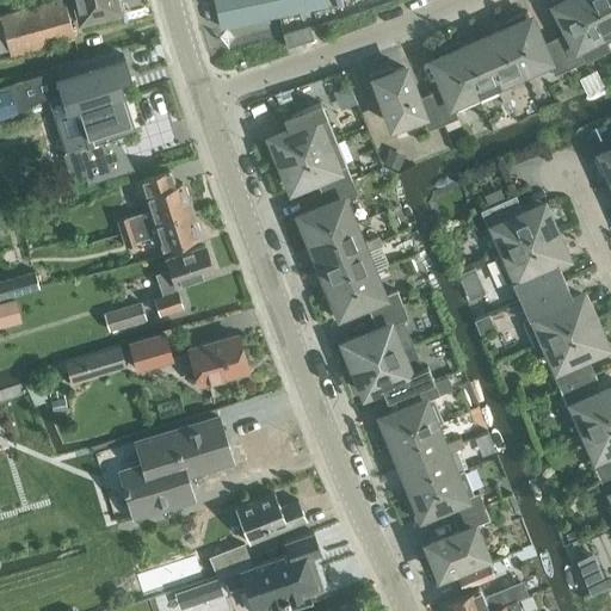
[(65,0),(57,0),(0,16),(0,51),(10,49),(11,56),(75,38),(65,0)]
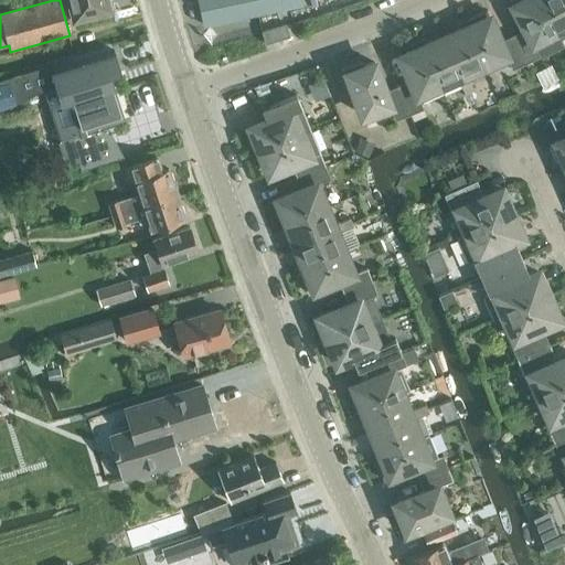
[(110,12),(107,0),(67,0),(74,22),(110,12)]
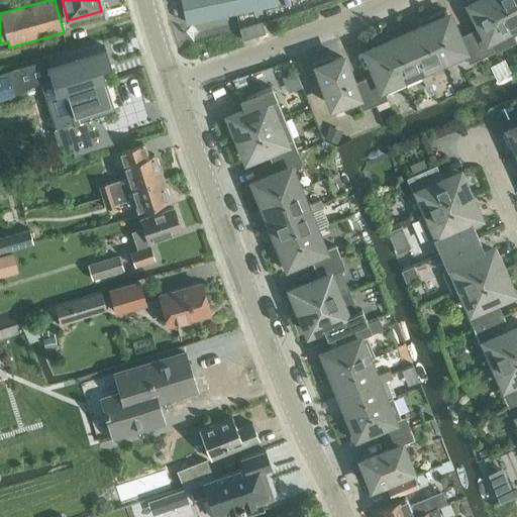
[(276,0),(182,0),(187,22),(277,4),(276,0)]
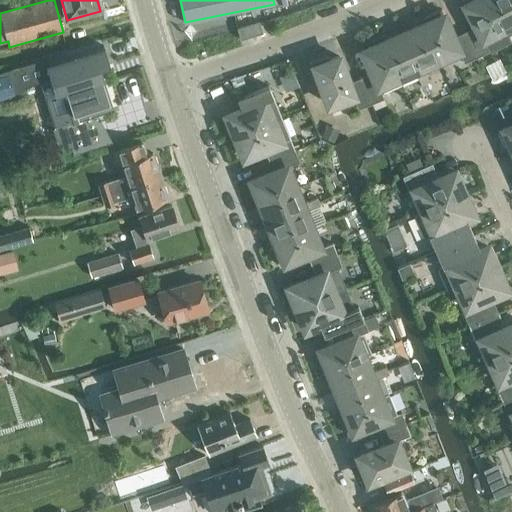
[(487,0),(461,0),(466,8),(467,7),(476,26),(464,32),(475,56),(489,49),(508,39),(502,27),(487,0)]
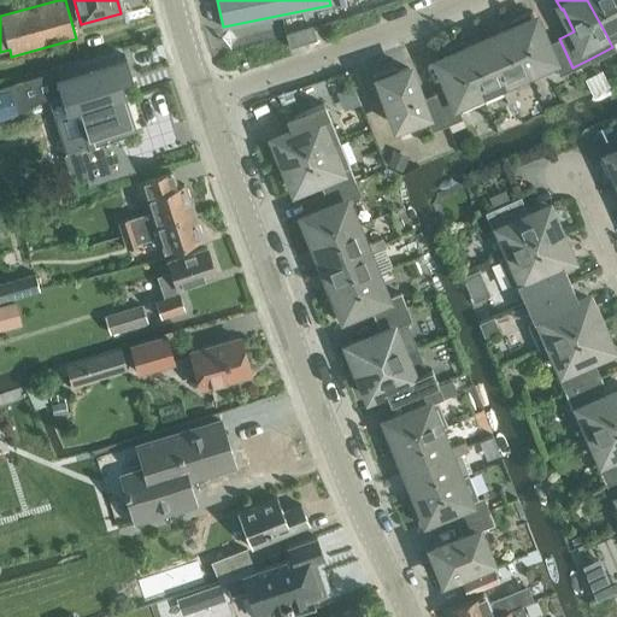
[(587,0),(605,33),(616,25),(616,1),(616,0),(587,0)]
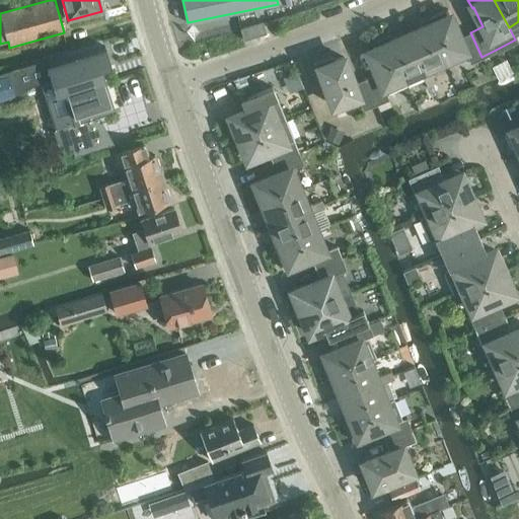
[(448,9),(426,19),(443,60),(464,50),(470,62),(482,57),(470,32),(460,38),(451,18),(452,17),(448,9)]
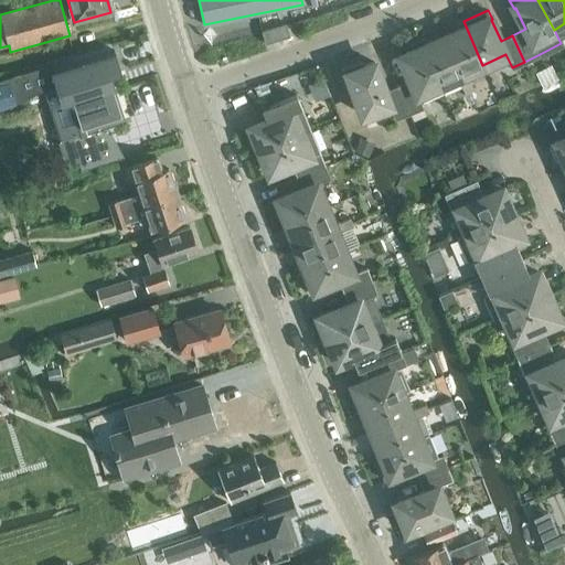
[(462,30),(445,38),(461,75),(458,77),(461,85),(470,82),(466,73),(482,65),(464,21),(459,23),(462,30)]
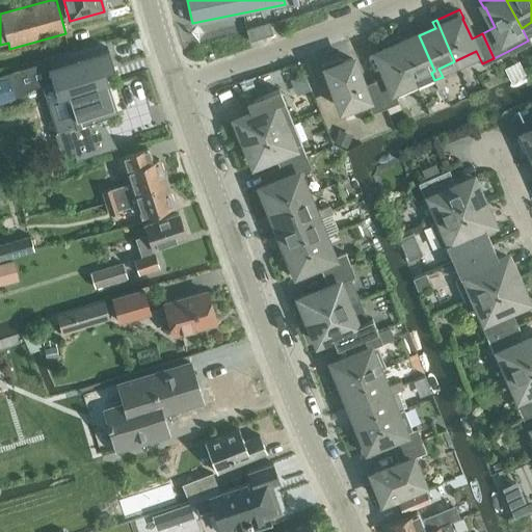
[(249,42),(273,34),(270,22),(246,29),(249,42)]
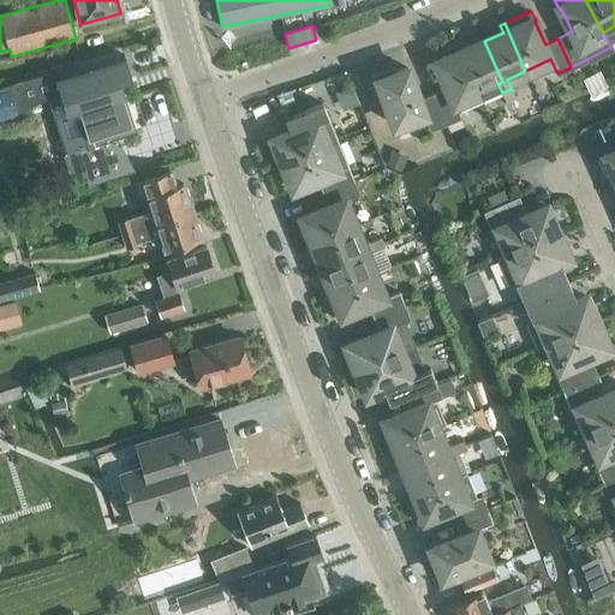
[(464,41),(457,45),(478,93),(497,84),(499,84),(502,82),(484,41),(466,48),(464,41)]
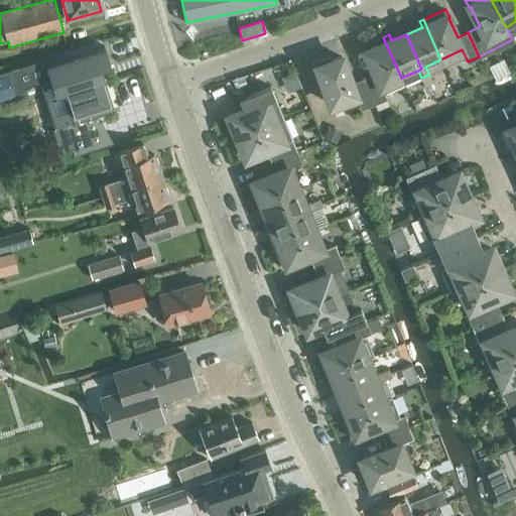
[(383,37),(362,46),(366,54),(367,53),(375,74),(363,79),(373,105),(387,99),(382,87),(401,78),(383,37)]
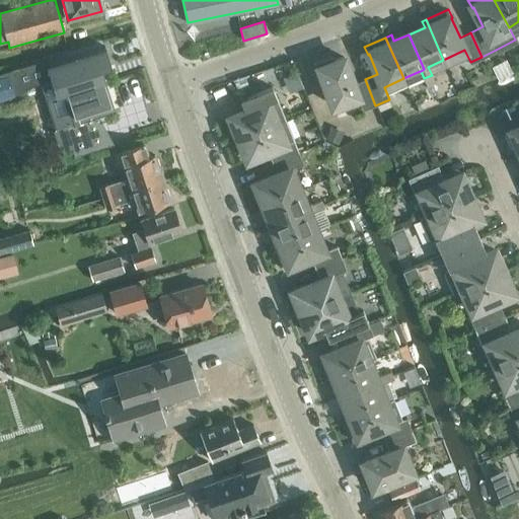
[(0,102),(26,95),(24,88),(52,79),(57,94),(48,97),(55,120),(71,115),(73,121),(65,123),(75,156),(106,147),(97,115),(114,109),(101,69),(112,66),(105,47),(47,65),(46,60),(0,73),(0,102)]
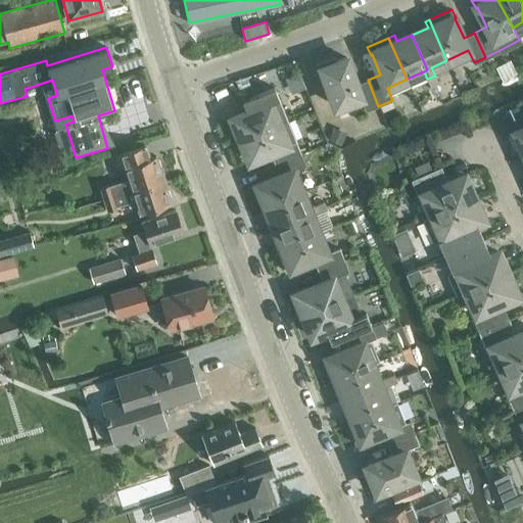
[(336,57),(317,64),(320,75),(324,73),(336,106),(361,97),(366,111),(378,106),(368,80),(357,84),(346,58),(337,61),(336,57)]
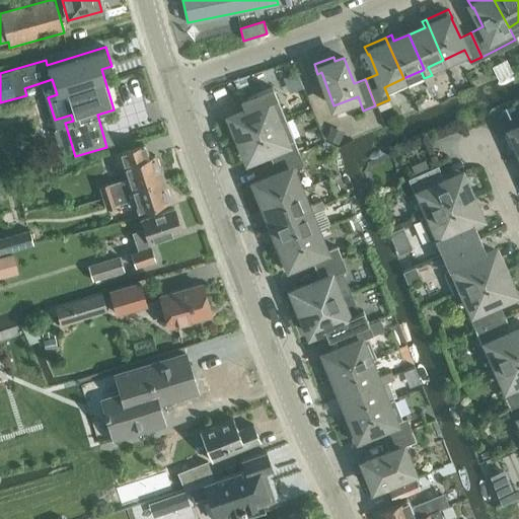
[(267,69),(252,75),(257,85),(272,80),(267,69)]
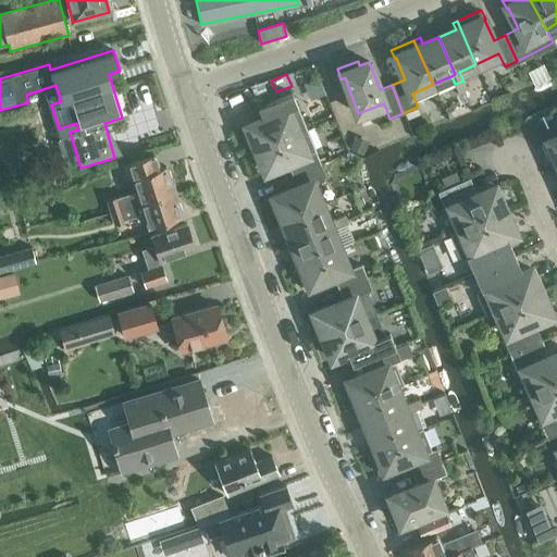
[(463,81),(455,84),(458,93),(467,88),(463,81)]
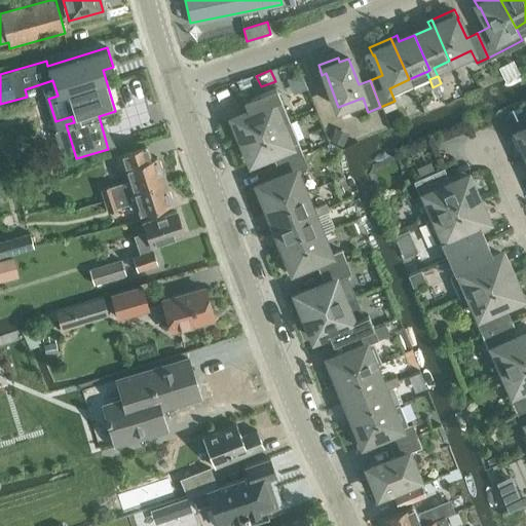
[(248,78),(236,83),(241,94),(252,89),(248,78)]
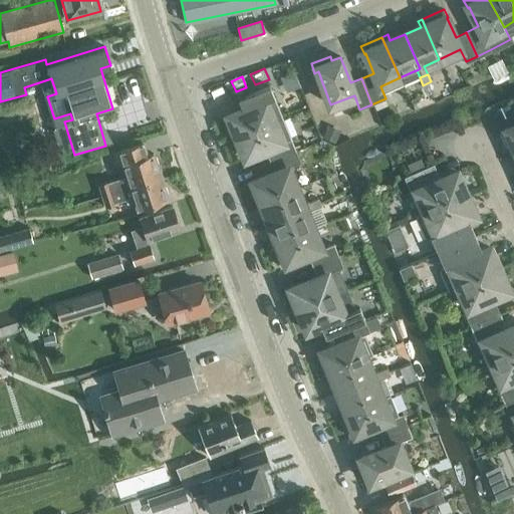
[(282,118),(270,86),(239,98),(243,110),(228,116),(237,138),(282,118)]
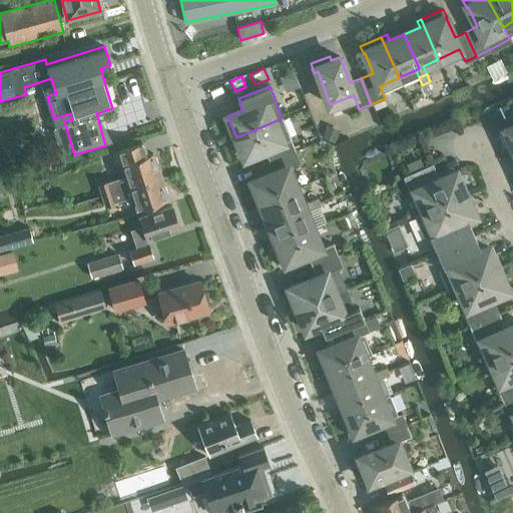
[(270,161),(295,150),(282,118),(236,137),(244,158),(265,150),(270,161)]
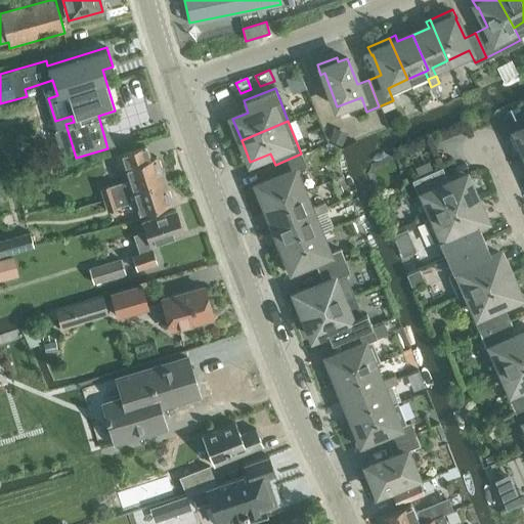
[(333,127),(328,139),(340,145),(346,133),(333,127)]
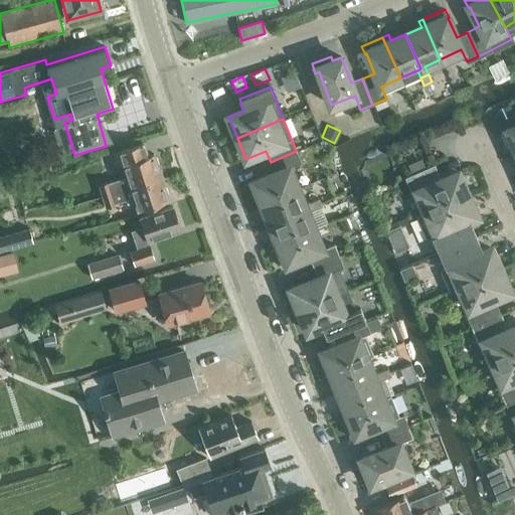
[(509,128),(501,132),(510,154),(514,151),(514,126),(509,129),(509,128)]
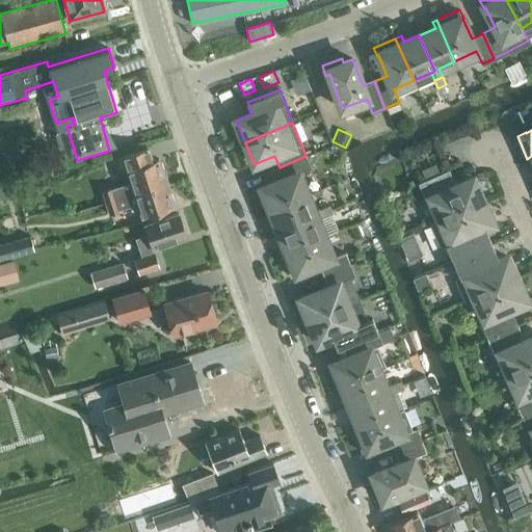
[(106,202),(166,182),(163,173),(164,169),(162,163),(159,162),(158,159),(153,160),(148,147),(116,156),(122,170),(127,169),(131,182),(112,188),(112,187),(102,191),(106,202)]
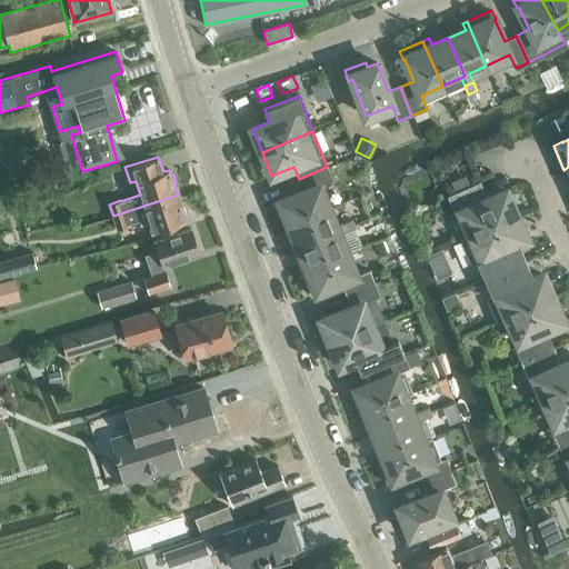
[(328,209),(319,186),(332,180),(327,167),(299,179),(303,191),(282,200),(281,199),(272,203),(280,221),(286,219),(288,225),(328,209)]
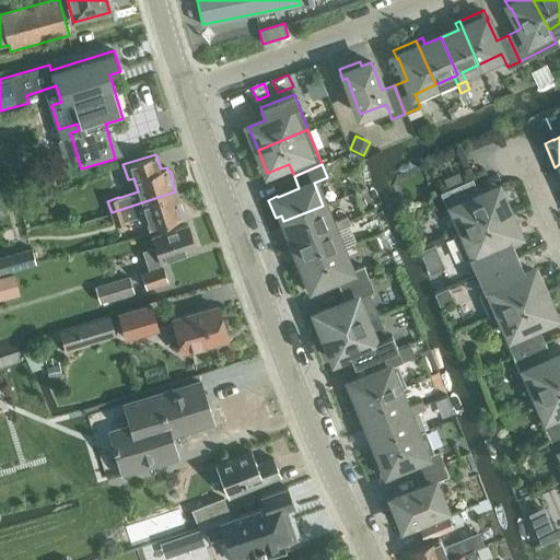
[(453,208),(463,232),(512,210),(505,198),(503,199),(498,188),(480,196),(473,178),(440,193),(447,210),(453,208)]
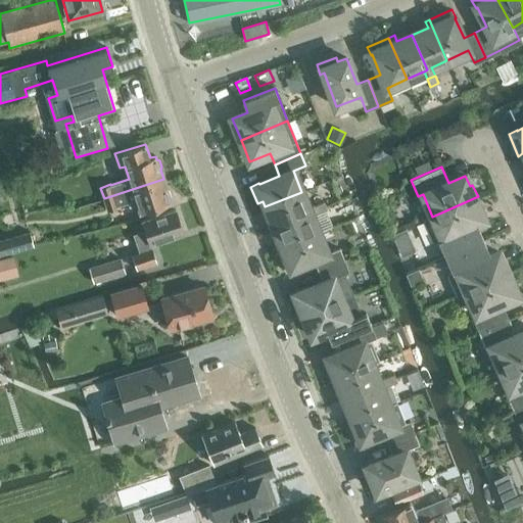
[(163,179),(104,198),(108,210),(117,207),(117,205),(136,199),(140,212),(171,202),(170,199),(172,197),(170,191),(167,189),(163,179)]
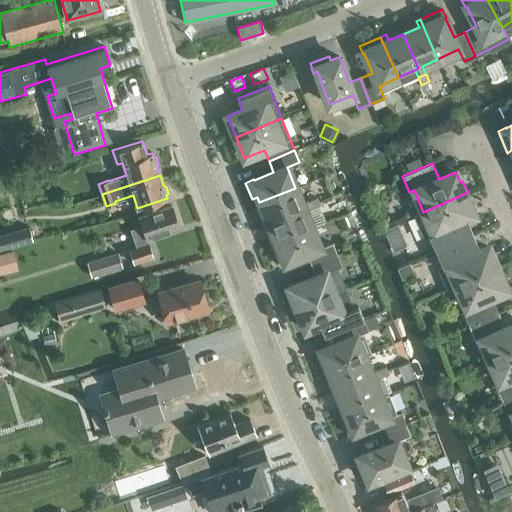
[(305,212),(305,211),(312,209),(309,200),(302,203),(295,188),(259,202),(257,197),(252,199),(256,209),(262,207),(268,222),(303,208),(305,212)]
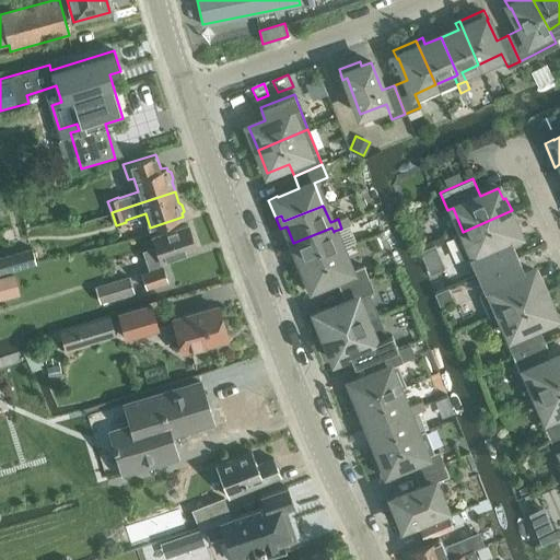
[(512,210),(463,232),(453,236),(463,259),(468,257),(476,275),(517,257),(510,240),(518,235),(514,224),(516,222),(512,210)]
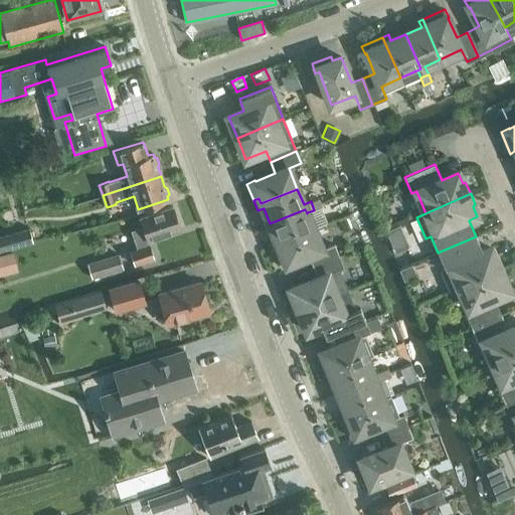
[(311,201),(314,210),(322,206),(319,198),(311,201)]
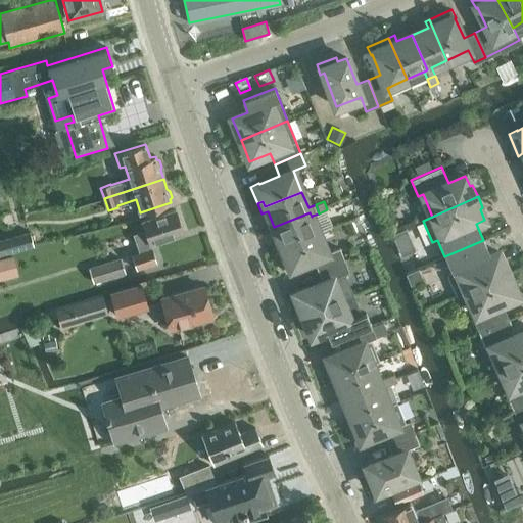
[(136,269),(156,262),(150,243),(183,232),(176,210),(142,221),(145,230),(134,234),(140,253),(132,255),(136,269)]
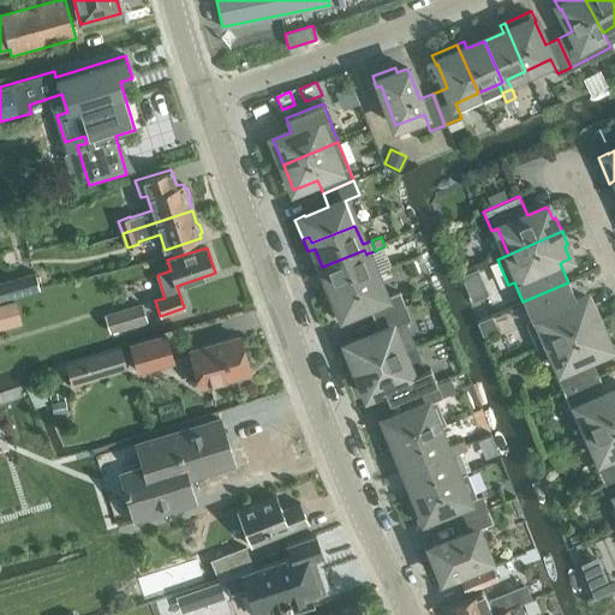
[(374,274),(366,255),(364,250),(322,267),(329,285),(322,288),(327,299),(333,297),(330,291),(374,274)]
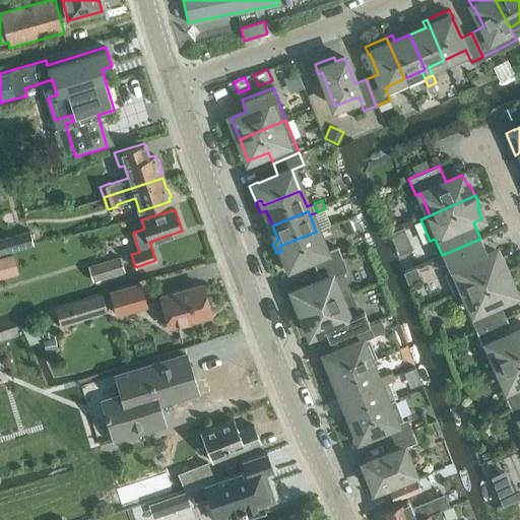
[(29,231),(0,237),(0,254),(34,245),(29,231)]
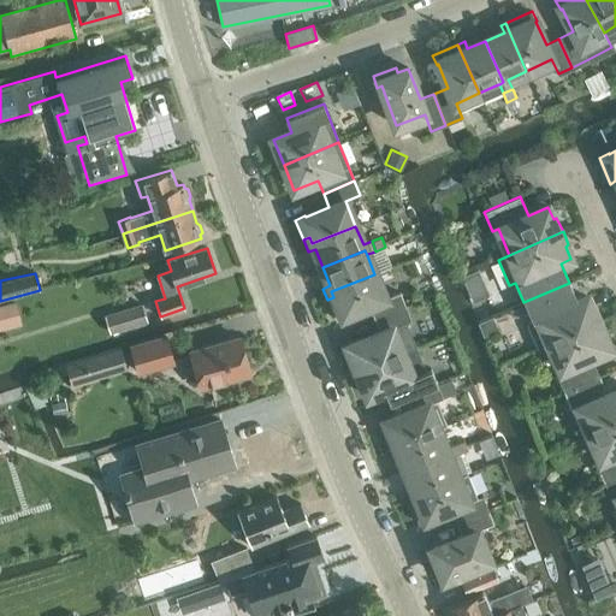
[(403,307),(406,307),(400,292),(385,298),(374,274),(331,291),(333,297),(327,300),(336,320),(345,317),(345,315),(369,306),(374,319),(403,307)]
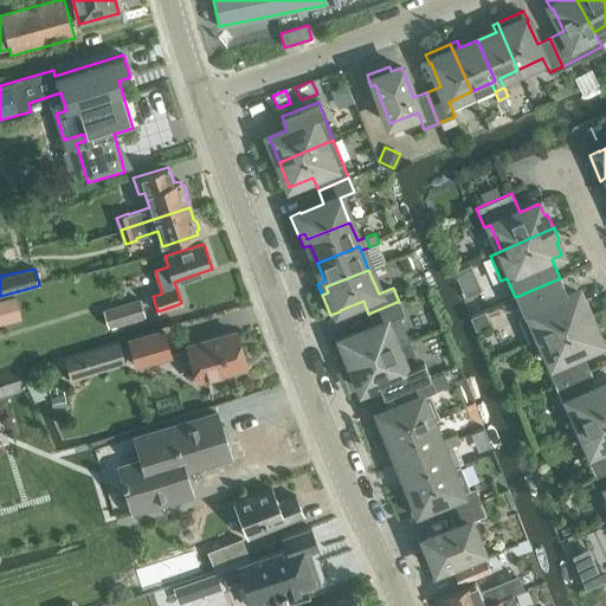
[(529,345),(540,339),(593,316),(586,302),(584,304),(578,291),(568,296),(560,278),(515,297),(523,316),(519,318),(529,345)]
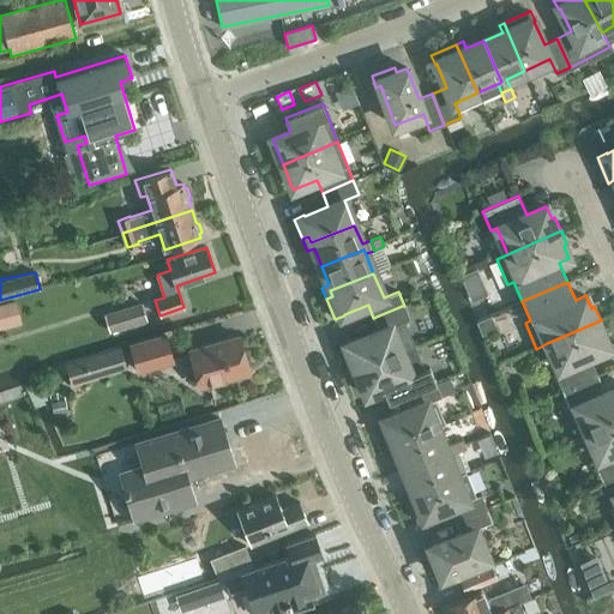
[(481,287),(467,293),(470,301),(485,295),(481,287)]
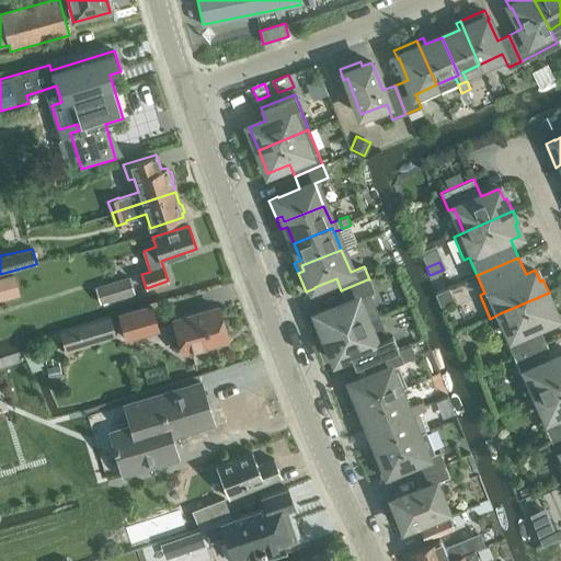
[(18,273),(0,277),(0,300),(23,295),(18,273)]
